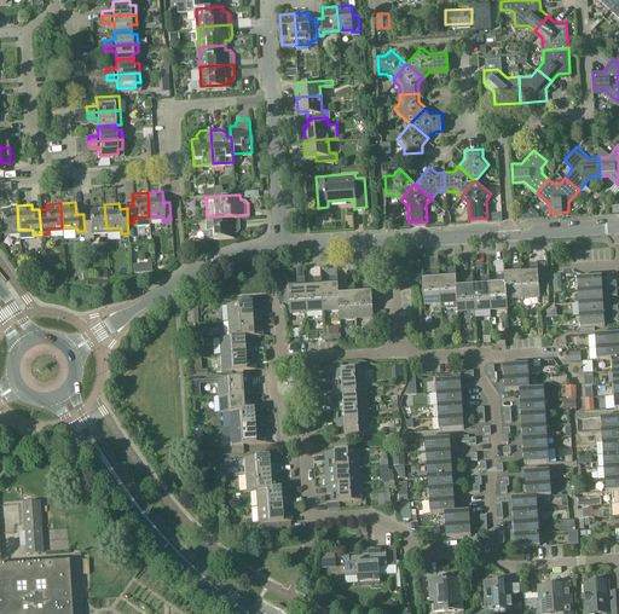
[(92,230),(106,229),(104,204),(90,206),(91,219),(84,219),(85,231),(85,235),(92,235),(92,230)]
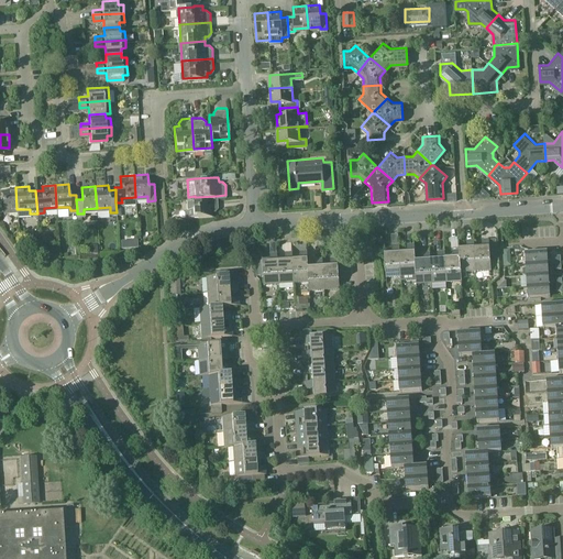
[(3,210),(17,209),(15,187),(2,188),(3,210)]
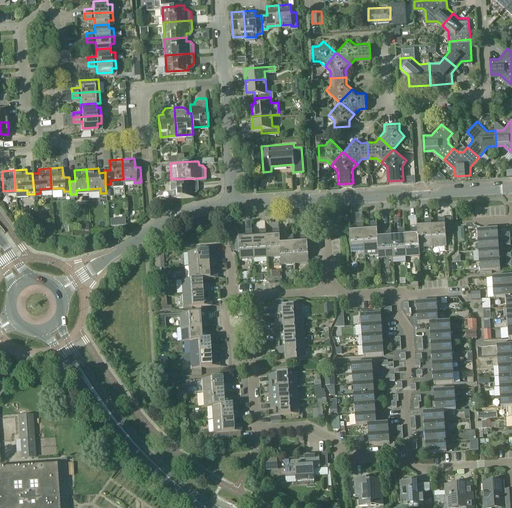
[(198,186),(197,178),(177,179),(177,178),(171,179),(170,179),(171,196),(192,194),(192,190),(195,190),(198,186)]
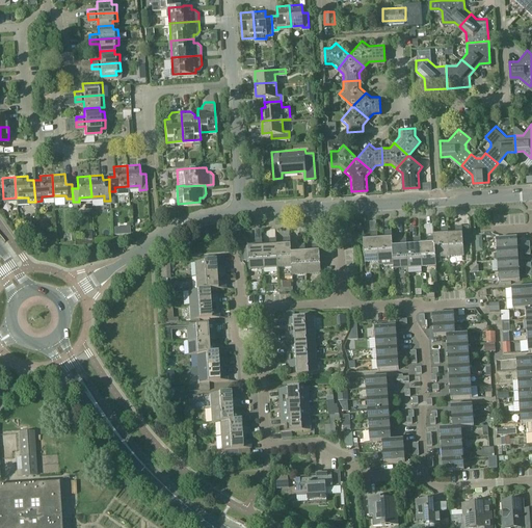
[(168,198),(168,187),(156,186),(156,196),(168,198)]
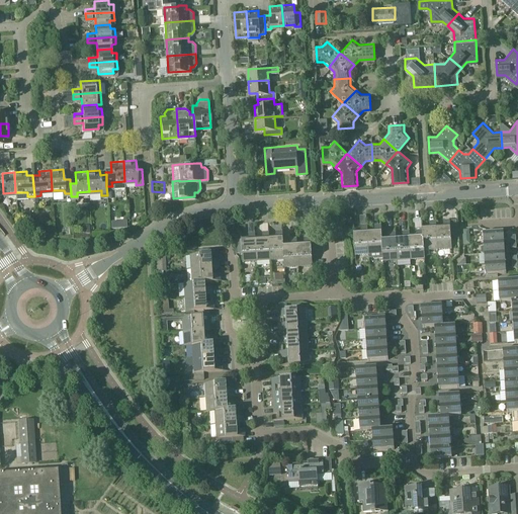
[(369,251),(367,228),(366,212),(359,213),(360,229),(353,229),(354,252),(369,251)]
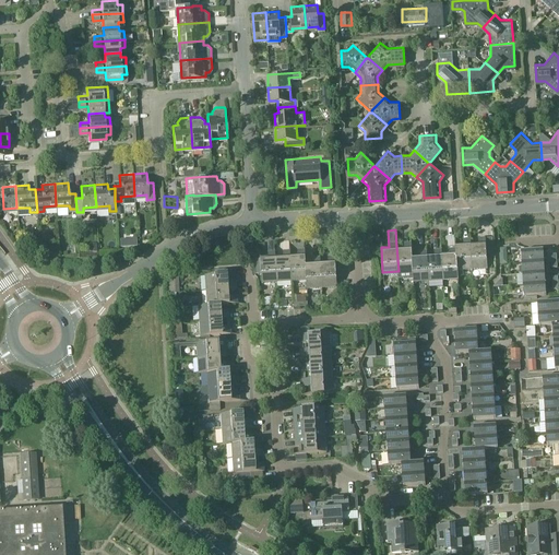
[(471,241),(472,266),(487,266),(486,248),(494,247),(492,234),(478,235),(478,240),(471,241)]
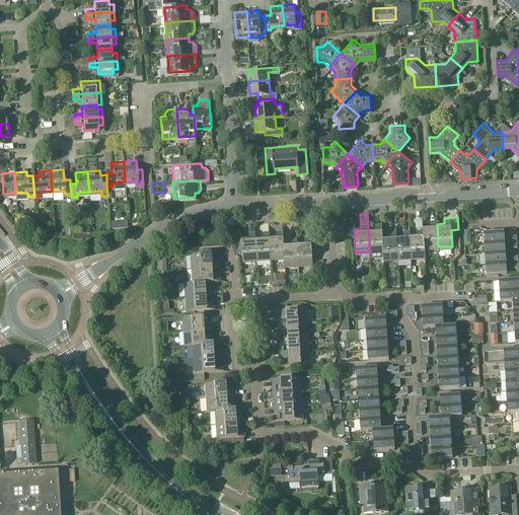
[(430,224),(423,225),(425,247),(438,246),(436,218),(430,219),(430,224)]
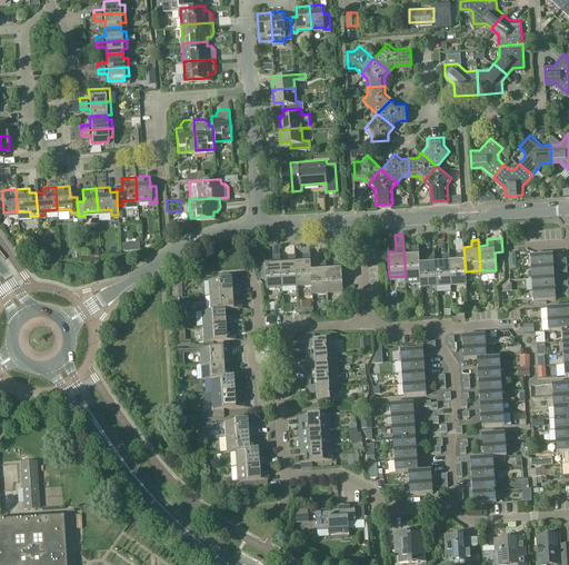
[(420,275),(419,259),(418,244),(411,244),(411,250),(403,250),(406,276),(420,275)]
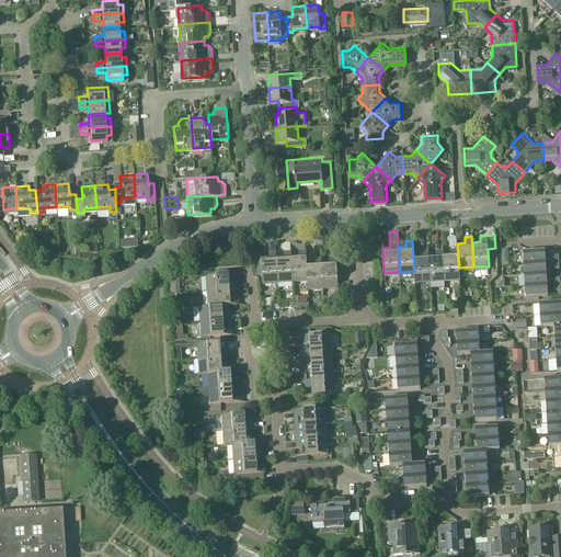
[(500,256),(516,254),(515,241),(500,241),(500,256)]
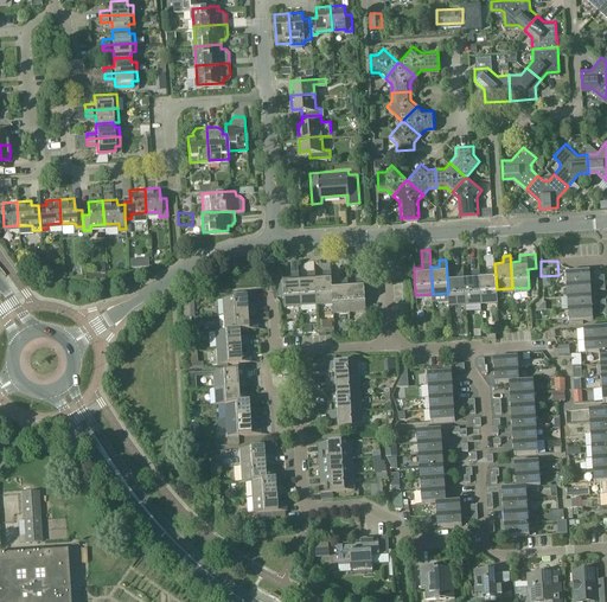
[(498,299),(497,289),(496,266),(487,267),(489,273),(480,274),(481,300),(498,299)]
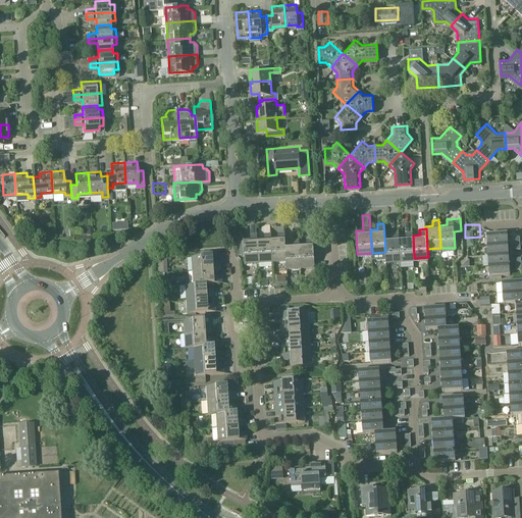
[(286,258),(284,243),(284,229),(277,230),(278,236),(271,237),(272,259),(286,258)]
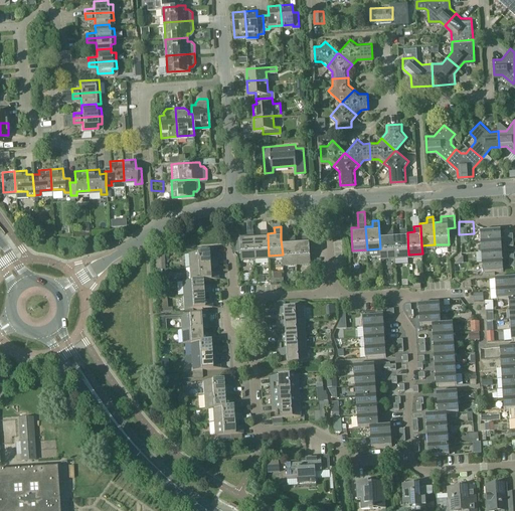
[(408,254),(407,232),(406,226),(399,227),(400,232),(393,233),(394,256),(408,254)]
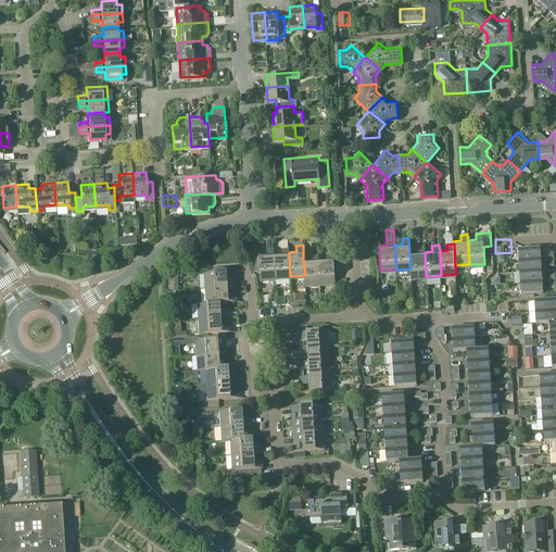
[(519,258),(541,256),(540,245),(518,246),(519,258)]
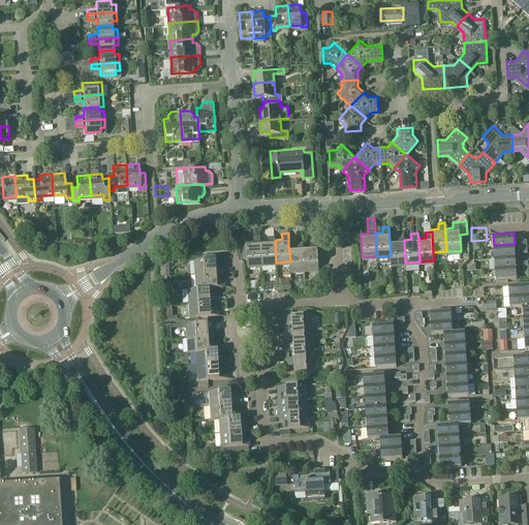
[(276,263),(275,240),(274,234),(268,235),(268,240),(260,241),(262,264),(276,263)]
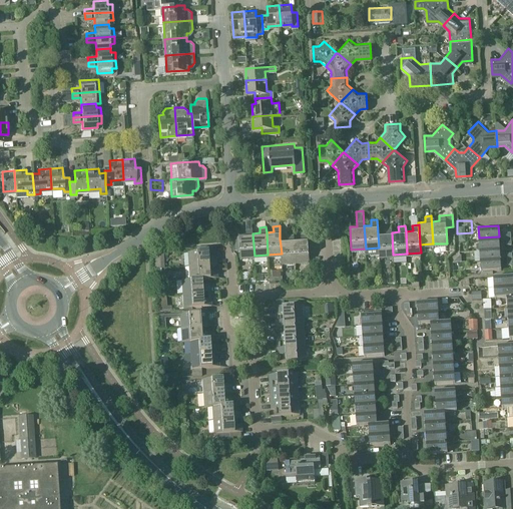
[(393,255),(392,232),(392,226),(385,227),(385,232),(378,233),(379,247),(380,256),(393,255)]
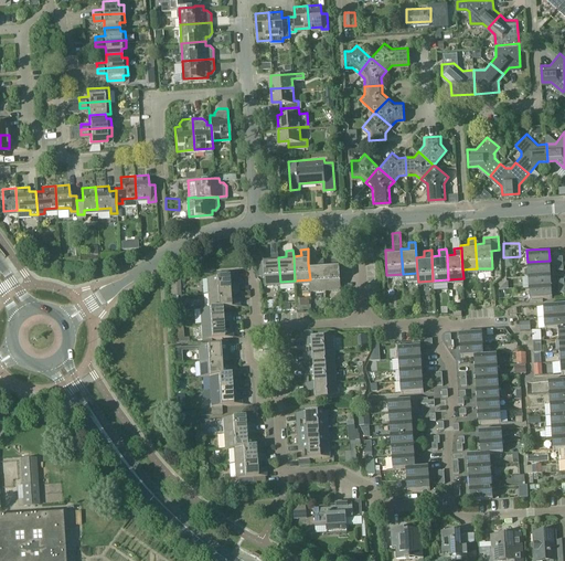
[(263,274),(264,274),(265,283),(280,282),(278,257),(278,251),(270,251),(272,257),(263,258),(262,258),(260,255),(260,258),(262,260),(255,261),(257,274),(263,274)]
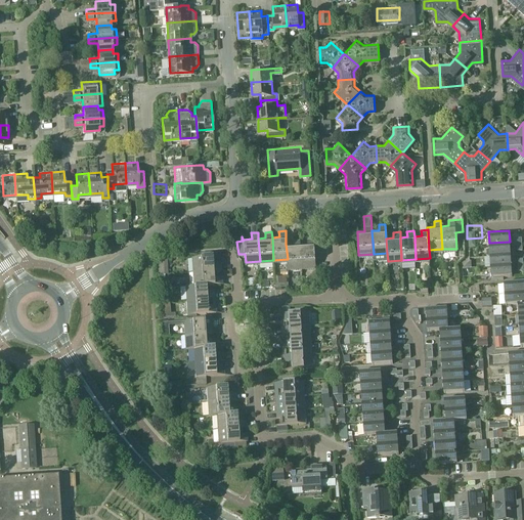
[(302,267),(300,244),(300,237),(293,239),(293,244),(286,244),(288,259),(288,268),(302,267)]
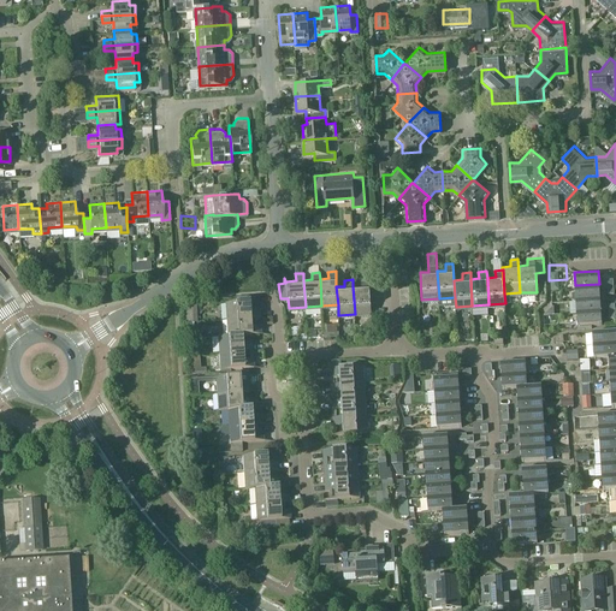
[(353,286),(355,314),(372,313),(369,279),(361,279),(361,285),(353,286)]
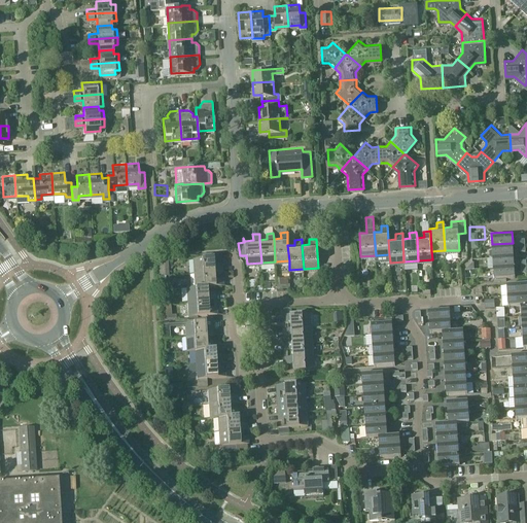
[(492,254),(514,253),(513,243),(492,244),(492,254)]
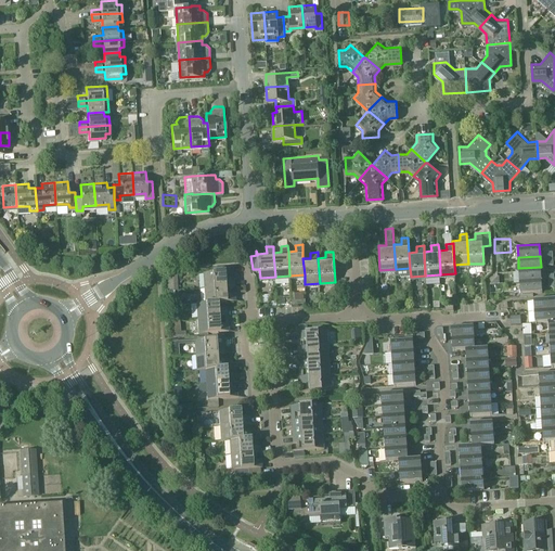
[(519,279),(541,278),(541,267),(518,268),(519,279)]
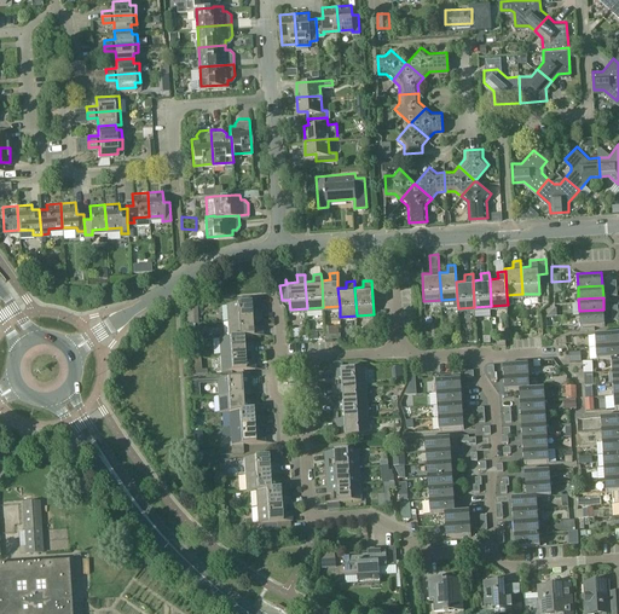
[(227,318),(255,316),(261,316),(261,308),(254,308),(254,299),(226,301),(227,318)]
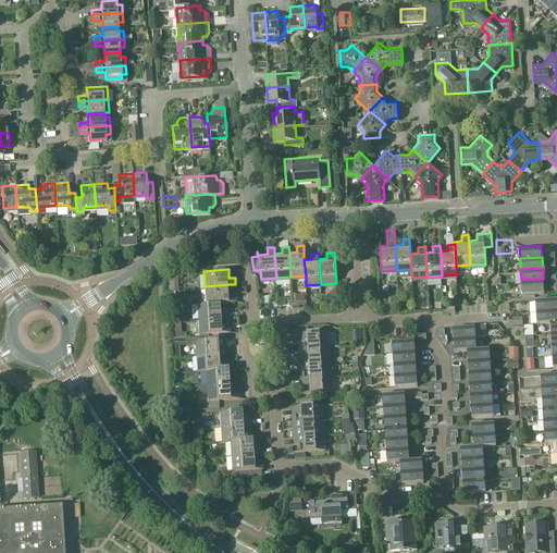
[(543,279),(521,280),(522,292),(544,291),(543,279)]
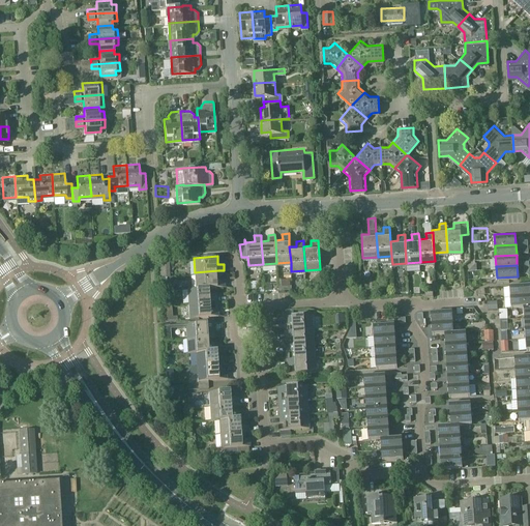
[(196,286),(211,285),(225,284),(224,278),(218,279),(218,270),(195,272),(196,286)]
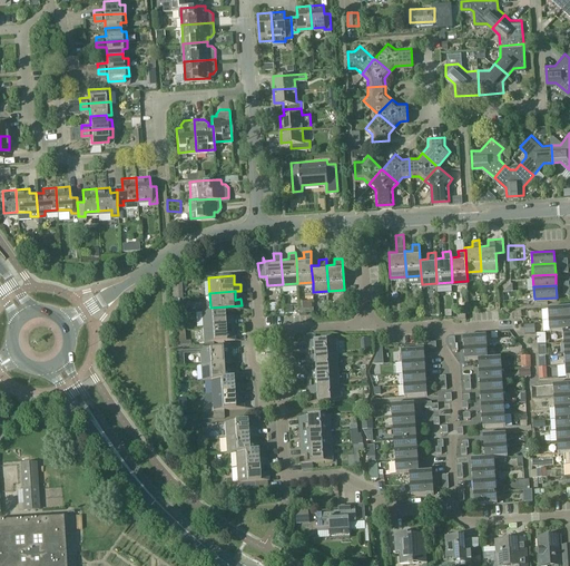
[(549,316),(569,314),(569,303),(548,305),(549,316)]
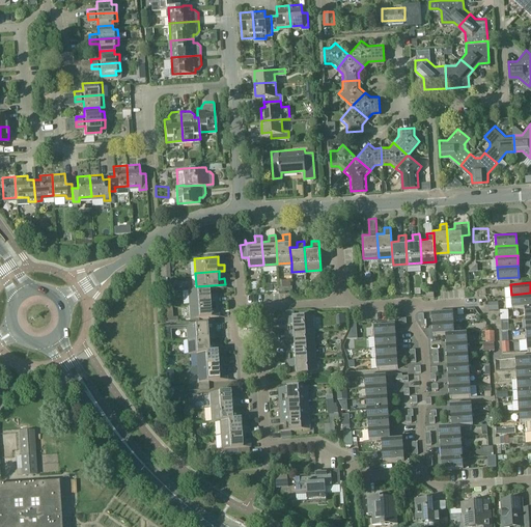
[(189,302),(213,300),(218,300),(218,293),(212,294),(212,285),(196,286),(188,287),(189,302)]
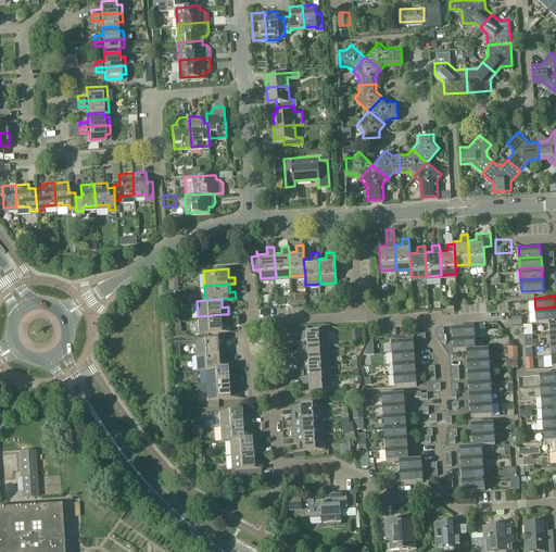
[(550,318),(555,317),(555,306),(535,309),(536,320),(550,318)]
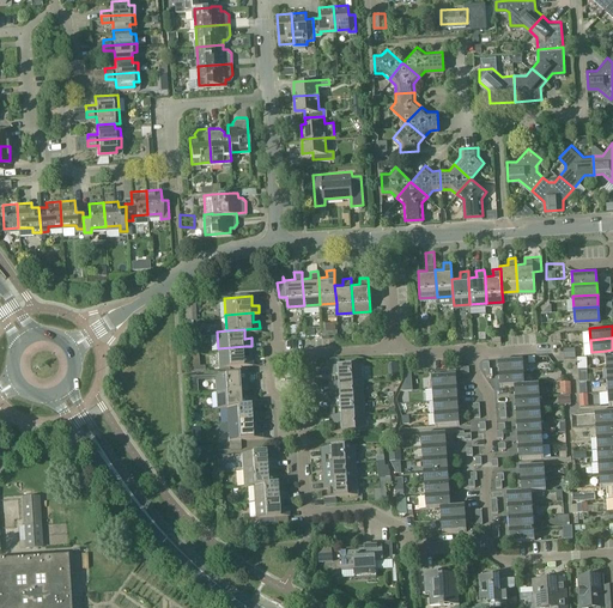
[(246,346),(218,348),(219,365),(253,363),(252,354),(246,354),(246,346)]
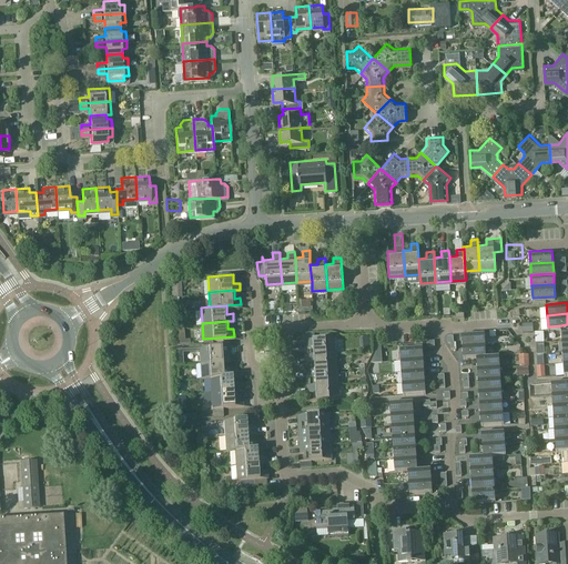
[(462,343),(485,342),(484,330),(462,332),(462,343)]
